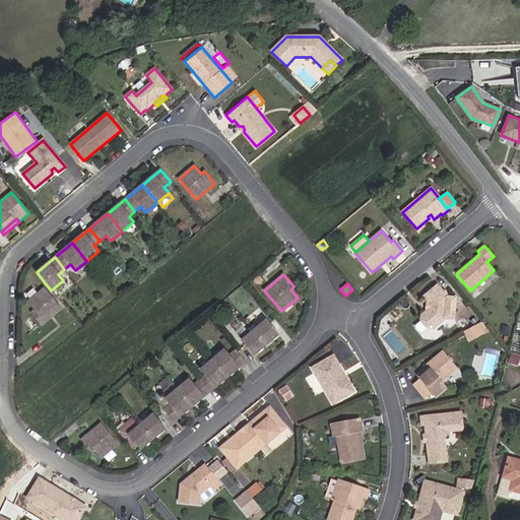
[(454,319),(455,306),(447,305),(448,298),(446,296),(447,294),(445,291),(443,291),(438,284),(423,297),(427,302),(429,304),(431,304),(431,309),(429,309),(427,311),(420,315),(420,320),(429,329),(433,329),(446,318),(454,319)]
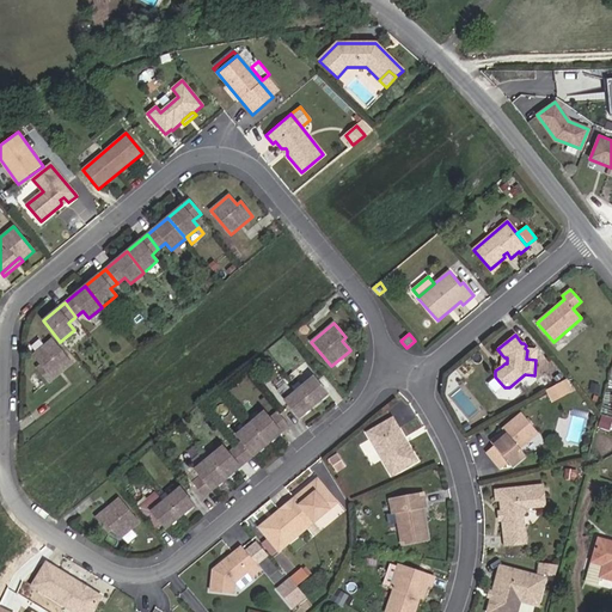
[(72,363),(51,340),(34,355),(41,365),(37,368),(49,383),(72,363)]
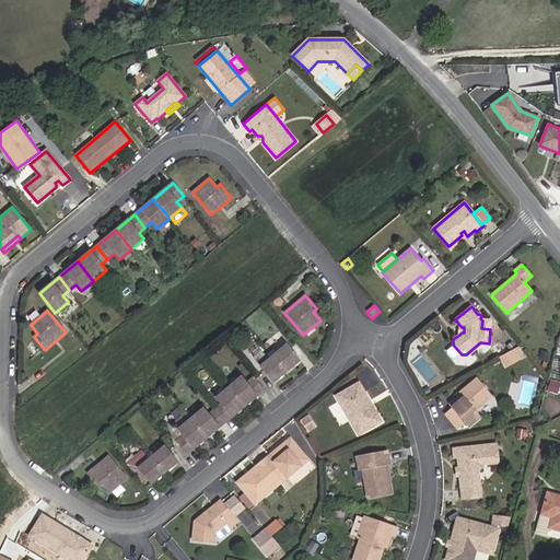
[(287,372),(300,361),(287,345),(276,353),(273,356),(287,372)]
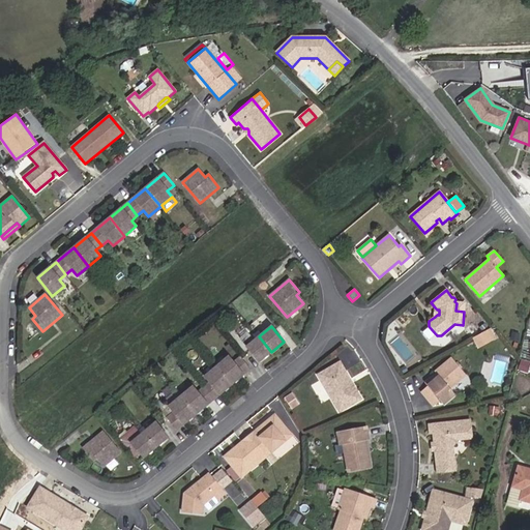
[(476,348),(493,339),(488,330),(471,339),(476,348)]
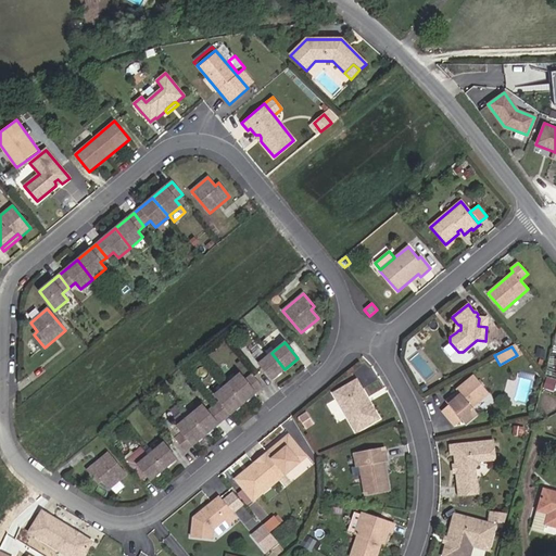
[(272,380),(285,369),(272,353),(268,355),(258,364),(272,380)]
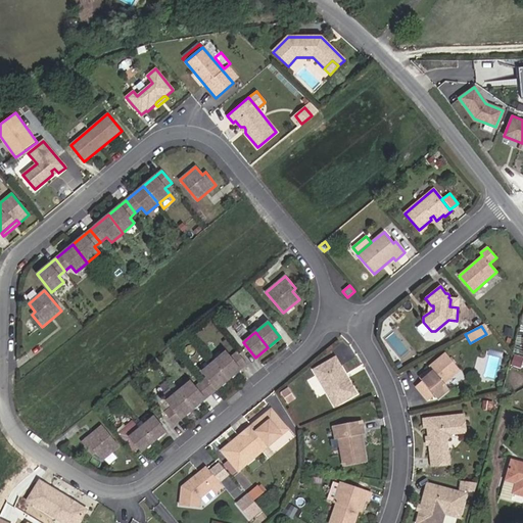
[(229,380),(246,365),(236,352),(230,358),(225,352),(214,362),(229,380)]
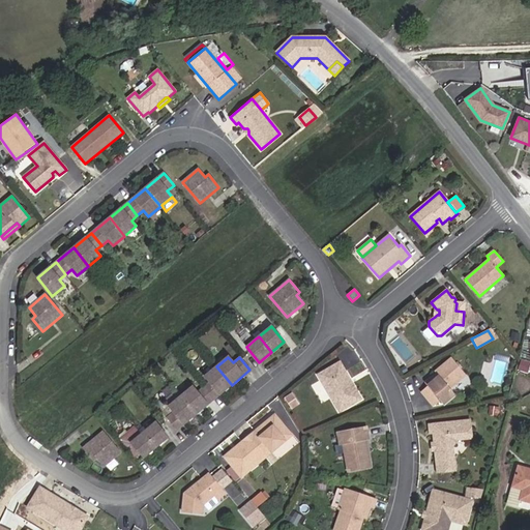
[(454,395),(449,389),(465,376),(451,359),(435,373),(436,374),(438,377),(427,386),(420,391),(433,406),(439,401),(443,405),(454,395)]
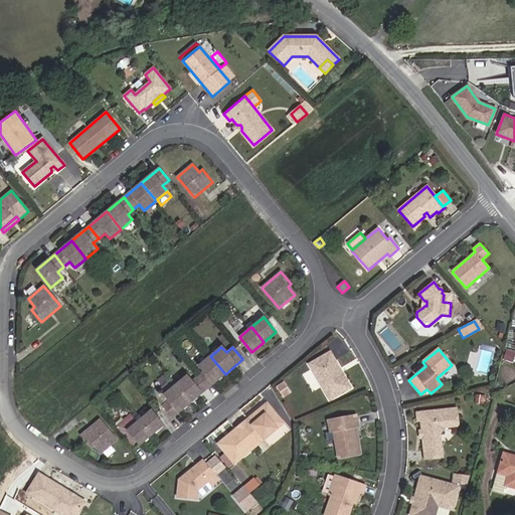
[(350,387),(341,372),(339,373),(333,362),(335,361),(330,353),(310,364),(330,399),(350,387)]
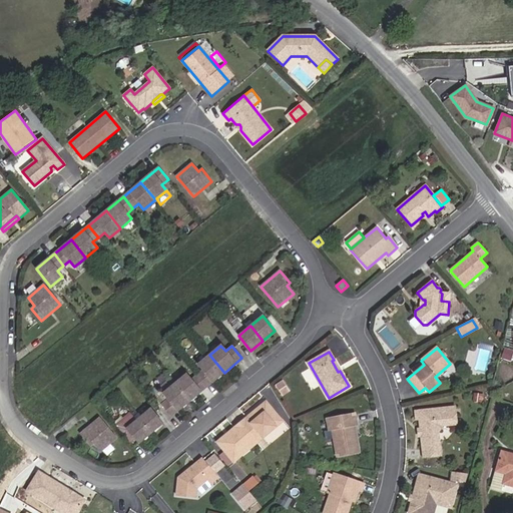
[(206,387),(224,373),(209,355),(197,365),(202,371),(196,375),(206,387)]
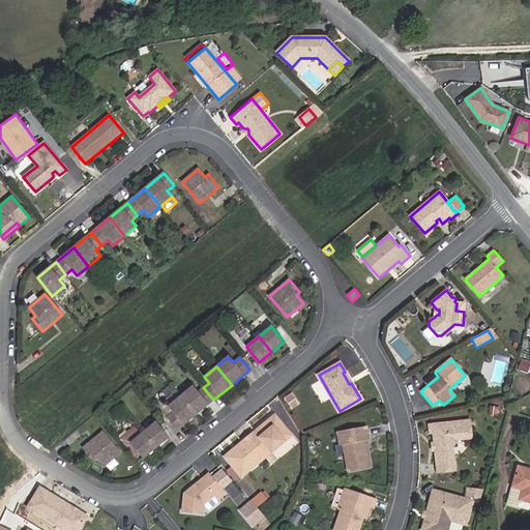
[(427,386),(438,377),(436,374),(425,384),(427,386)]
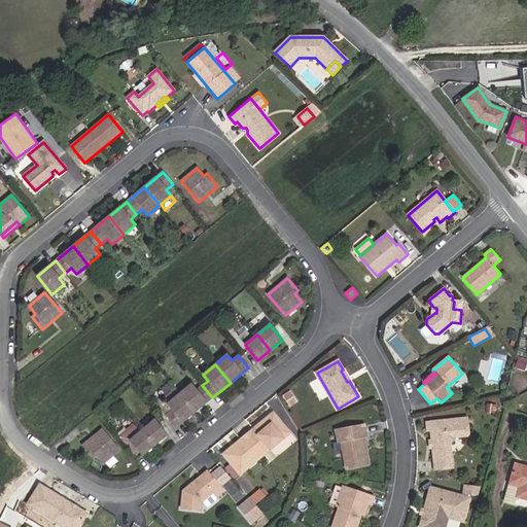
[(195,413),(212,397),(202,385),(197,390),(191,385),(179,394),(195,413)]
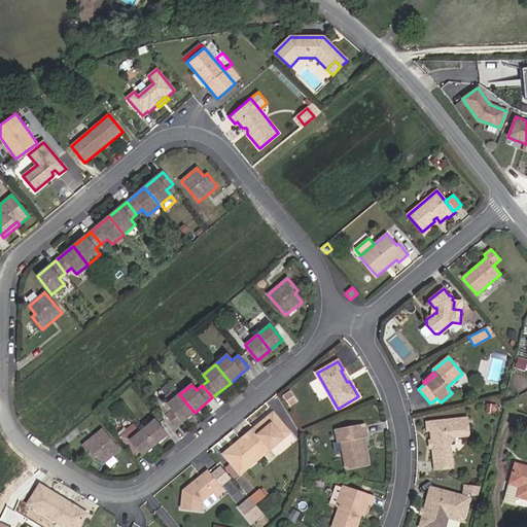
[(297,402),(290,391),(283,395),(290,407),(297,402)]
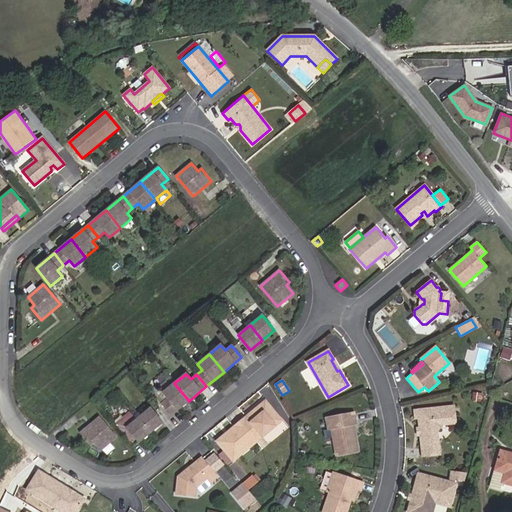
[(171,415),(189,401),(174,383),(163,393),(168,398),(161,404),(171,415)]
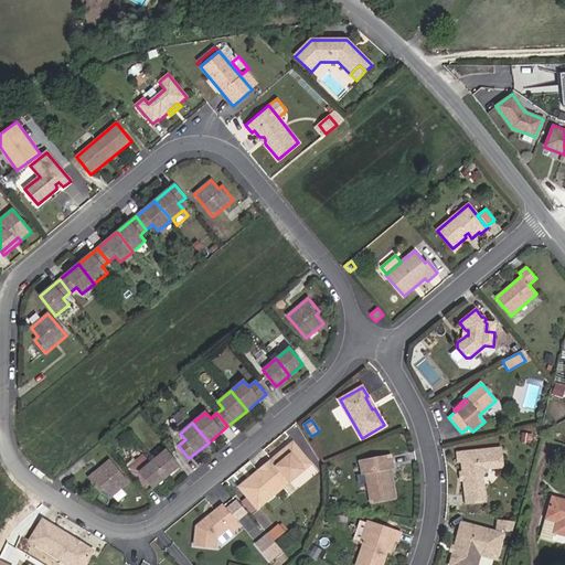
[(284,488),(311,465),(292,443),(284,450),(285,451),(281,455),(280,454),(265,466),(284,488)]
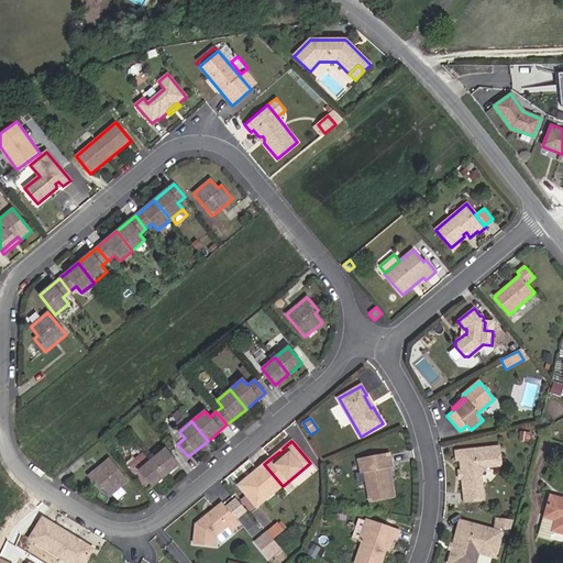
[(481,474),(486,467),(500,465),(499,446),(456,452),(456,460),(461,460),(461,470),(462,471),(463,471),(463,477),(462,477),(462,478),(464,501),(483,499),(481,474)]
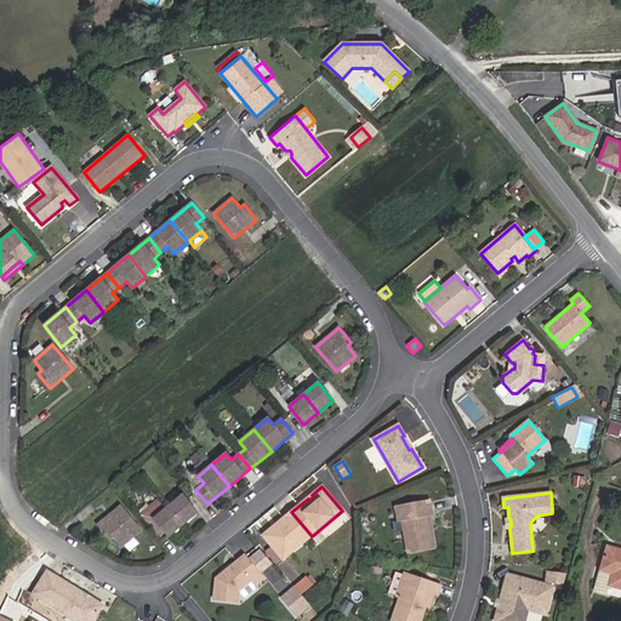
[(197,513),(182,495),(167,507),(182,525),(197,513)]
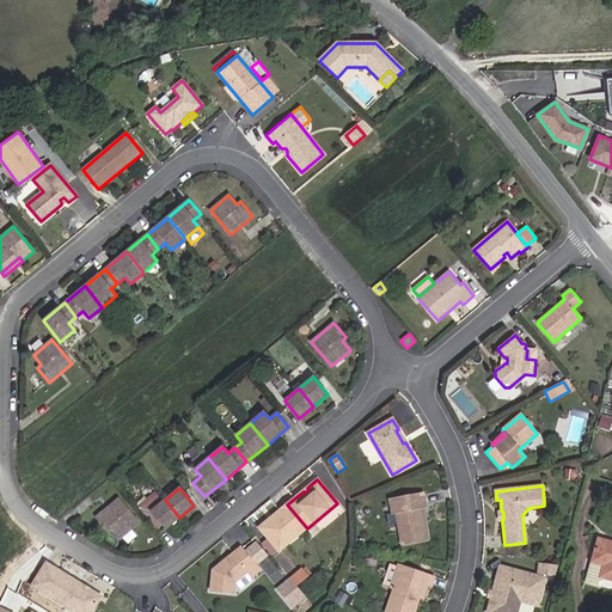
[(428,539),(422,508),(426,507),(423,494),(390,500),(392,513),(396,513),(402,545),(428,539)]
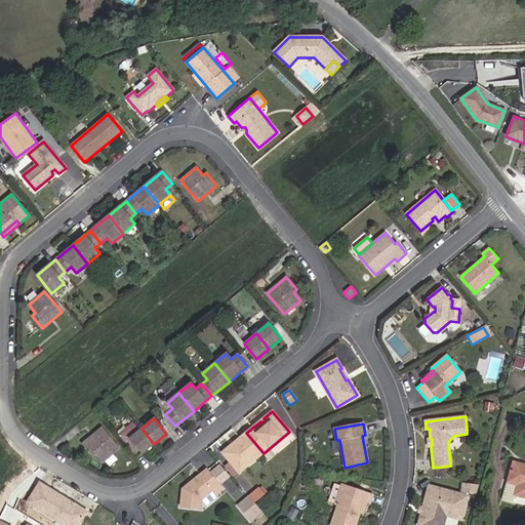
[(119,449),(102,428),(82,444),(92,456),(96,453),(103,462),(119,449)]
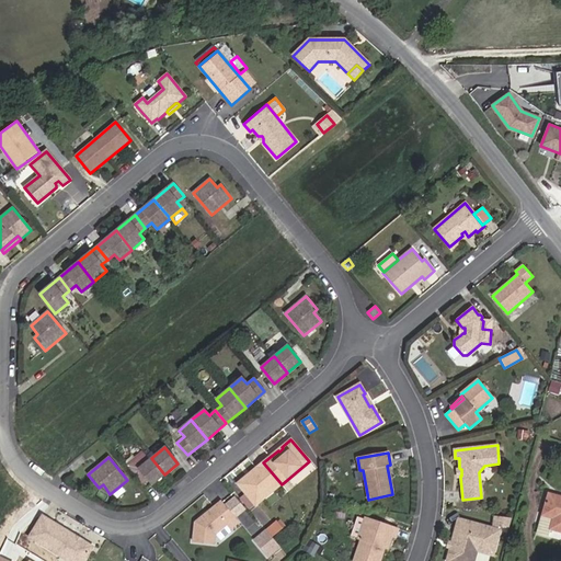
[(164,474),(151,458),(138,469),(151,485),(164,474)]
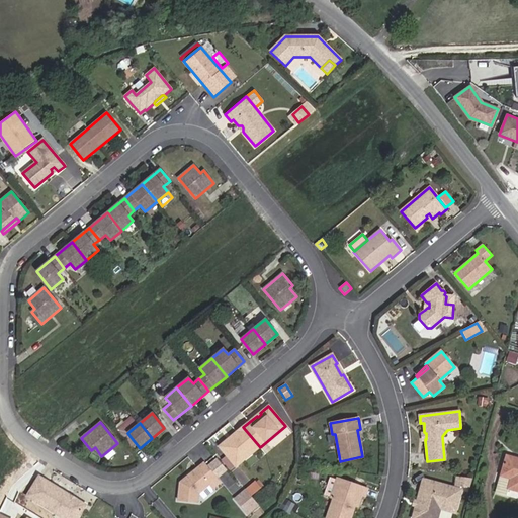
[(260,447),(243,427),(220,446),(236,466),(260,447)]
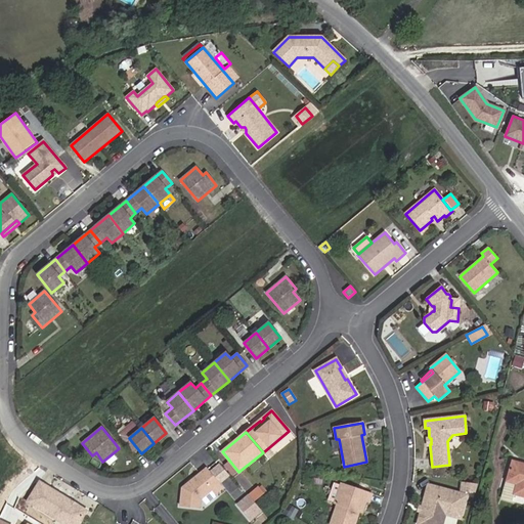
[(227,476),(215,461),(206,469),(218,483),(227,476)]
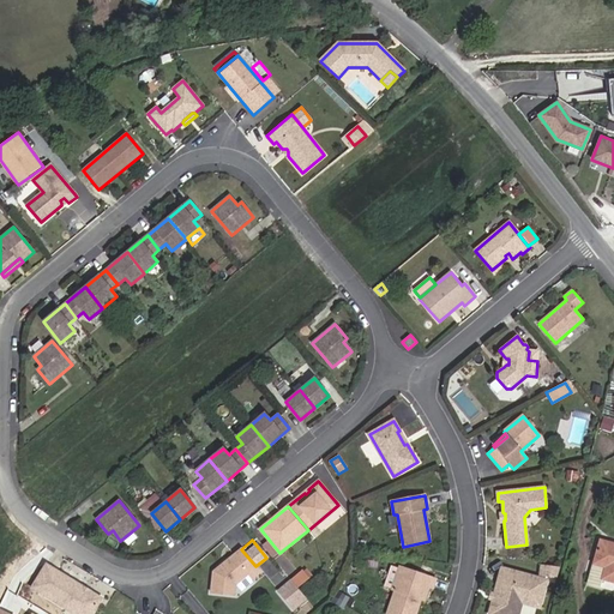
[(613,582),(613,543),(600,541),(594,565),(606,567),(602,579),(613,582)]
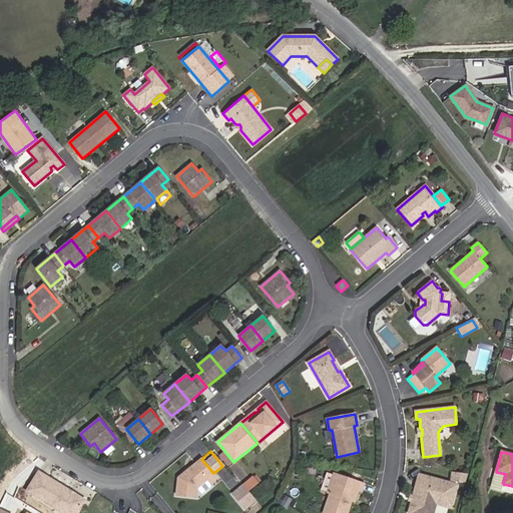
[(207,480),(214,474),(213,473),(201,459),(178,478),(176,495),(196,498),(197,488),(207,480)]
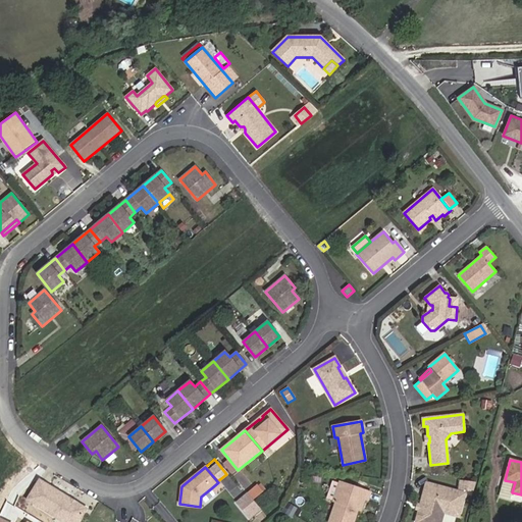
[(40,480),(28,500),(64,521),(76,521),(86,509),(75,503),(73,506),(68,502),(70,500),(40,480)]
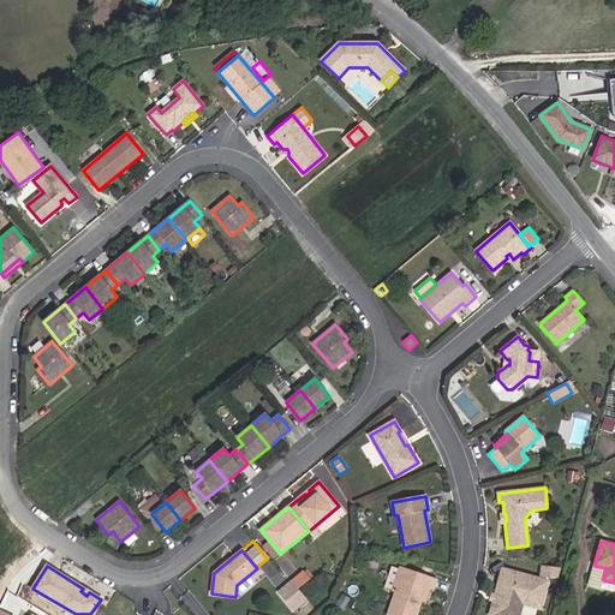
[(557,578),(561,568),(543,566),(542,575),(557,578)]
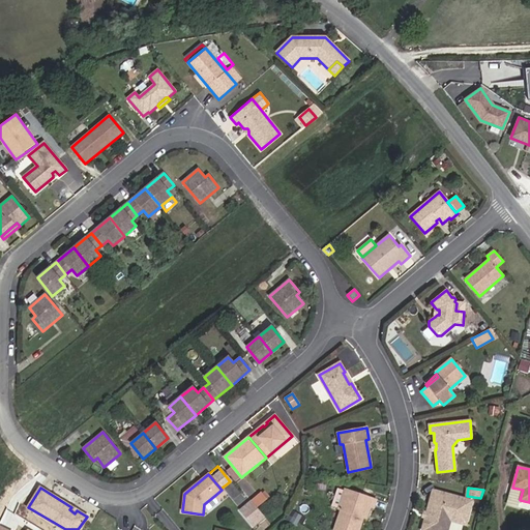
[(520,500),(523,490),(512,488),(507,504),(518,507),(520,500)]
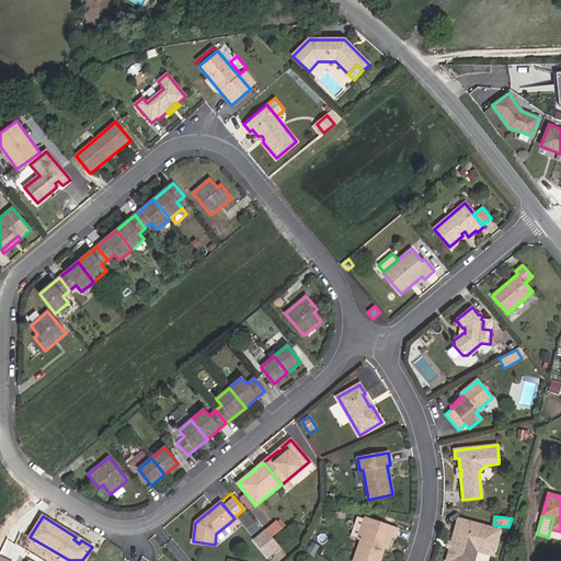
[(389,545),(392,536),(396,538),(399,528),(365,517),(364,519),(357,517),(351,536),(358,538),(357,539),(361,540),(353,560),(379,560),(385,548),(386,544),(389,545)]
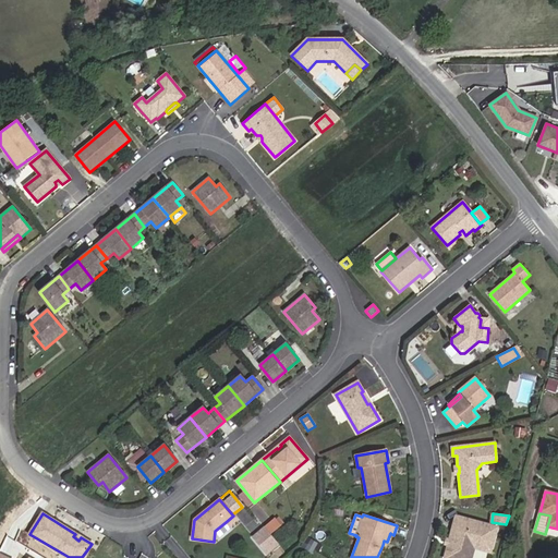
[(229,526),(237,520),(233,516),(226,522),(229,526)]
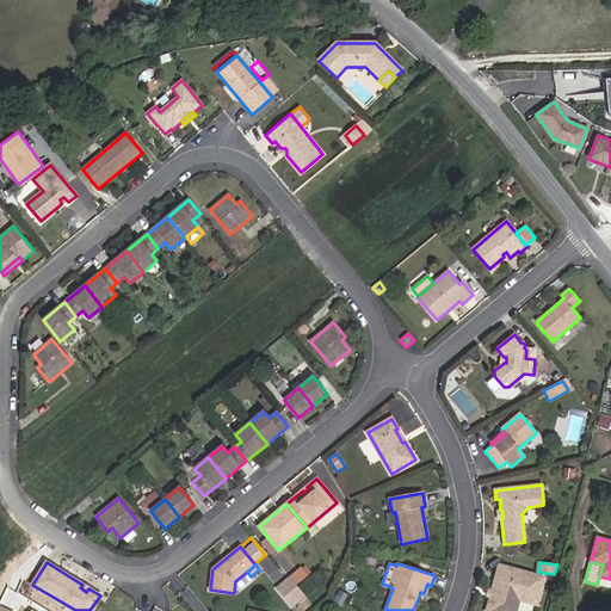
[(537,605),(544,578),(499,566),(493,590),(491,598),(486,610),(516,610),(519,600),(537,605)]
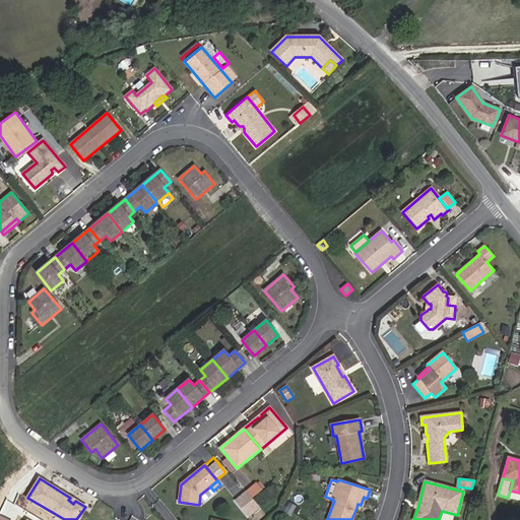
[(252,498),(262,490),(258,483),(248,492),(252,498)]
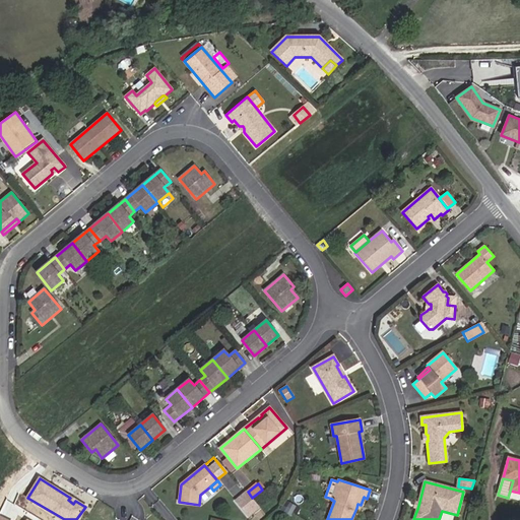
[(247,515),(259,506),(252,498),(248,492),(236,502),(247,515)]
